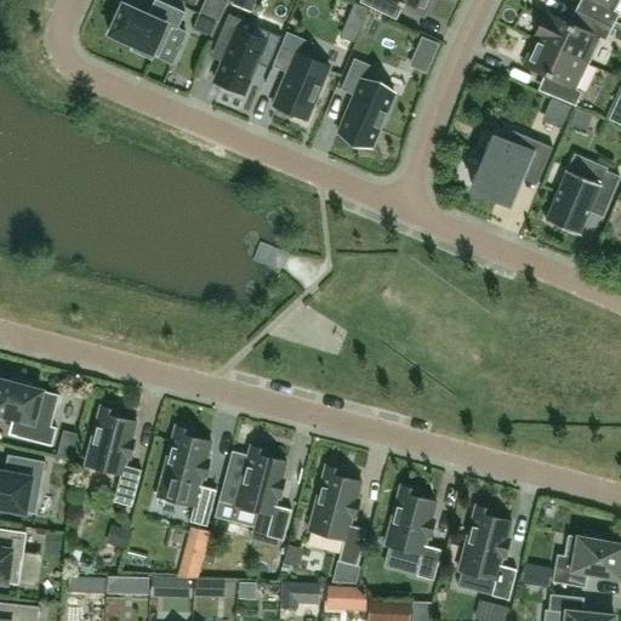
[(159,57),(172,28),(177,30),(186,12),(157,0),(154,0),(148,15),(123,4),(109,34),(135,46),(134,51),(151,58),(153,55),(159,57)]
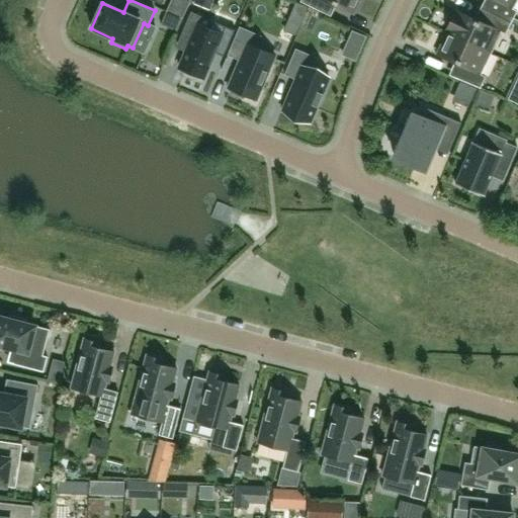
[(194,4),(205,9),(208,0),(195,0),(194,4)]
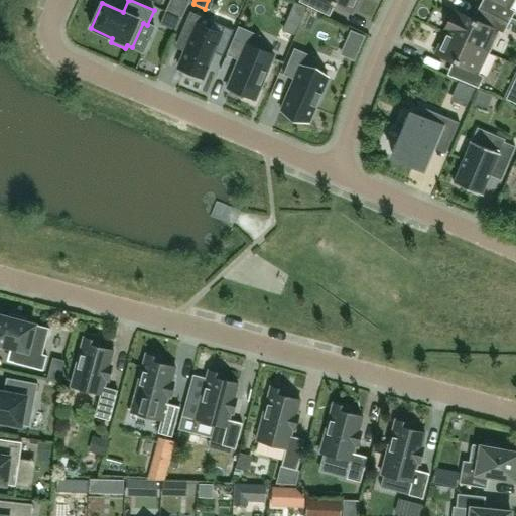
[(352,13),(358,0),(299,0),(299,2),(325,14),(330,3),(352,13)]
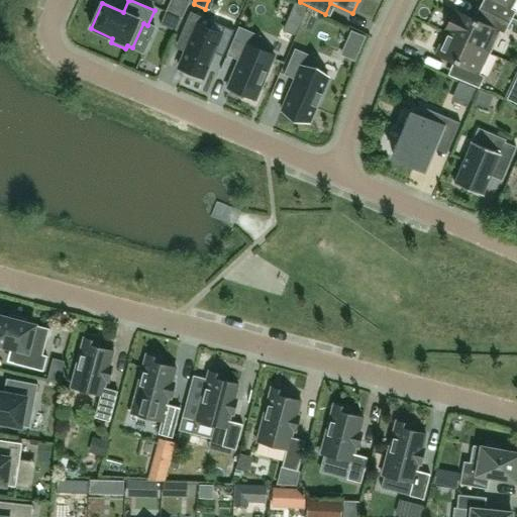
[(490,0),(485,10),(510,22),(516,11),(512,9),(516,0),(490,0)]
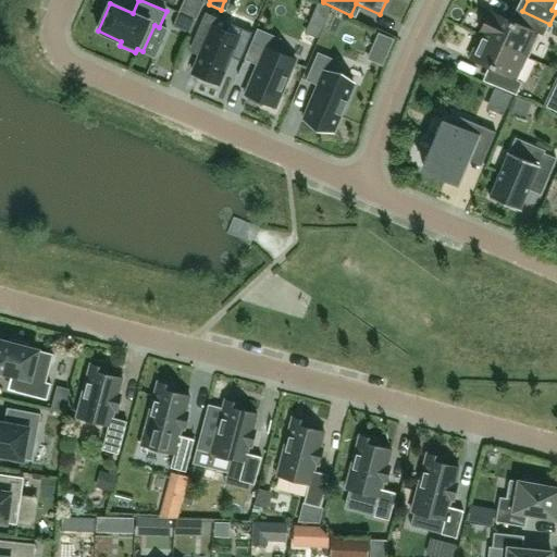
[(543,37),(549,24),(522,11),(516,24),(492,12),(491,15),(489,14),(480,33),(482,33),(481,36),(528,58),(539,35),(543,37)]
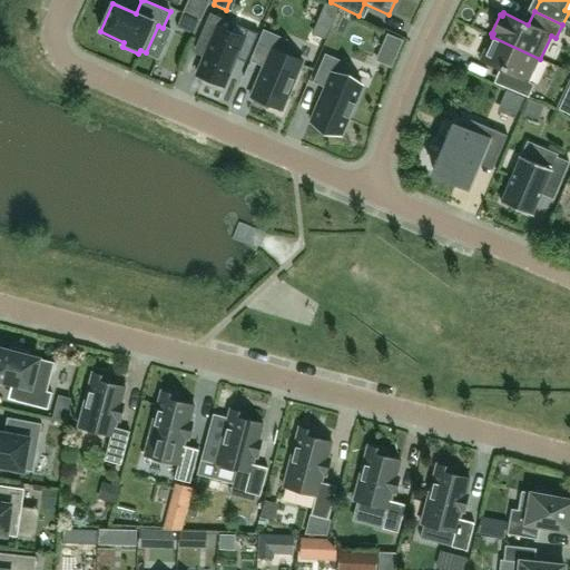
[(209,13),(196,46),(207,50),(197,74),(205,77),(204,78),(217,84),(217,82),(225,86),(244,39),(229,33),(234,23),(209,12),(209,13)]
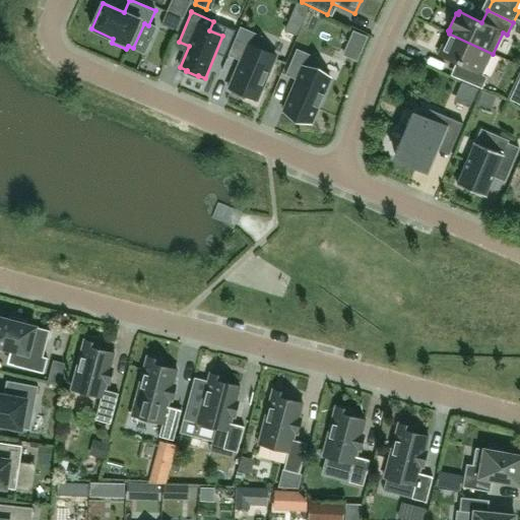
[(262,37),(241,26),(229,56),(241,61),(229,88),(232,89),(231,93),(244,100),(246,95),(257,101),(276,56),(257,49),(262,37)]
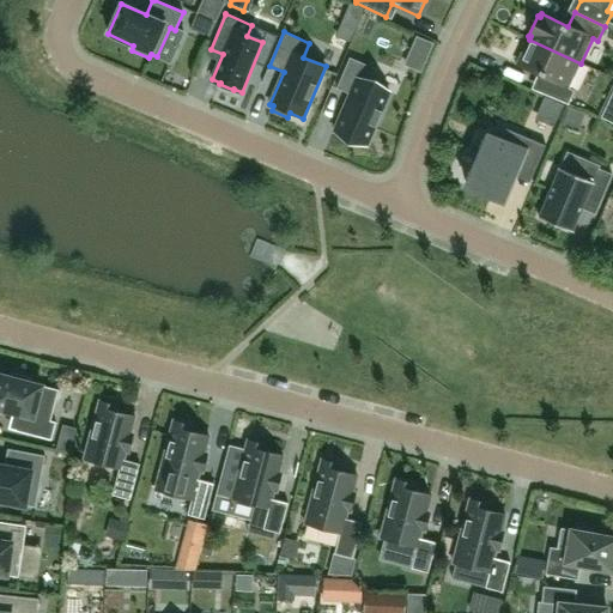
[(569,89),(581,64),(529,40),(517,65),(544,77),(538,92),(569,105),(575,91),(569,89)]
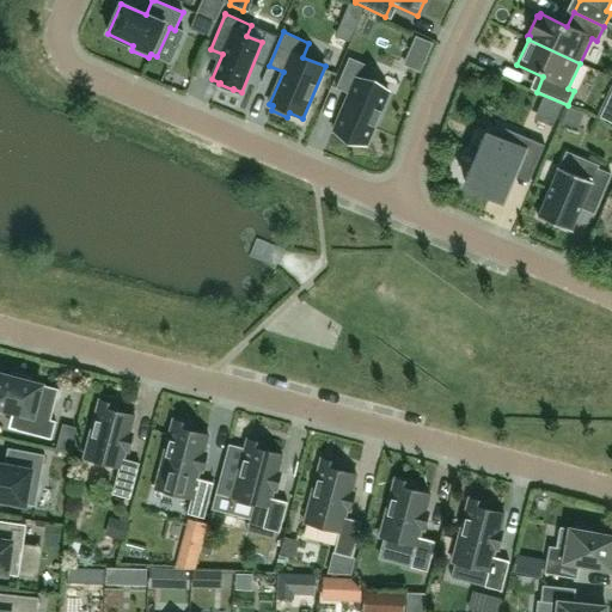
[(334,132),(367,145),(389,92),(369,84),(375,69),(349,57),(336,89),(349,95),(334,132)]
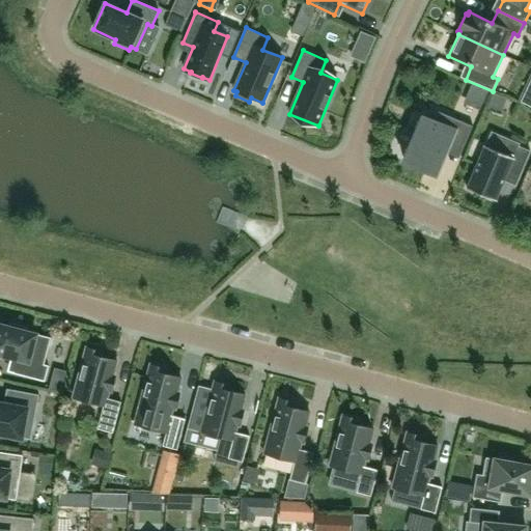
[(530,77),(521,101),(530,105),(530,77)]
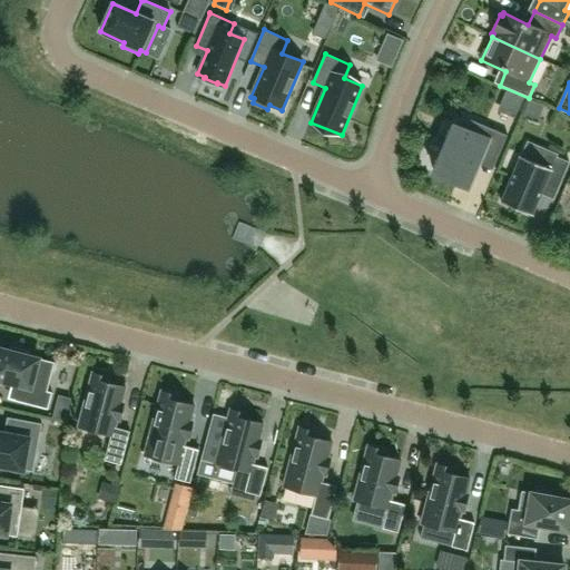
[(454,126),(433,175),(468,188),(484,148),(500,155),(508,136),(470,119),(465,130),(454,126)]
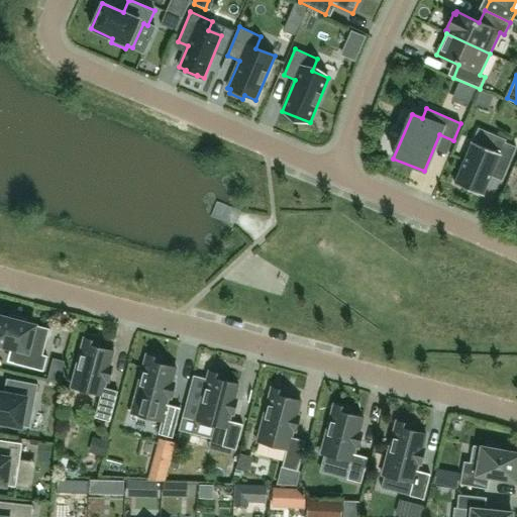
[(500,153),(473,142),(454,184),(483,196),(496,165),(507,170),(516,147),(505,142),(500,153)]
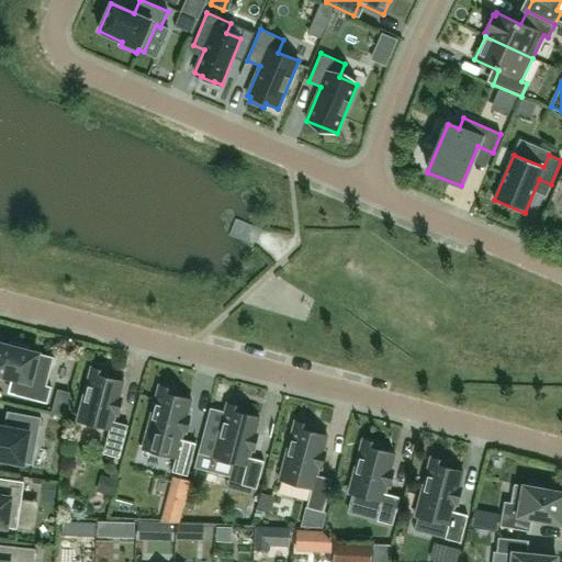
[(0,374),(19,380),(15,395),(47,404),(52,388),(46,386),(54,358),(26,350),(27,347),(12,343),(11,347),(0,344),(0,374)]
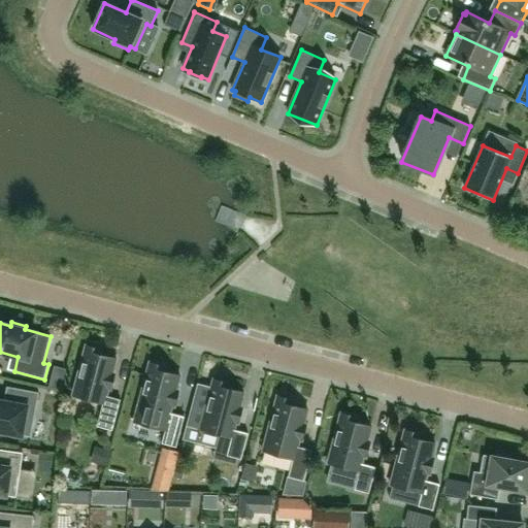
[(86,345),(72,395),(103,403),(97,427),(112,430),(121,400),(106,396),(108,390),(110,390),(114,374),(112,373),(117,359),(100,355),(102,350),(86,345)]
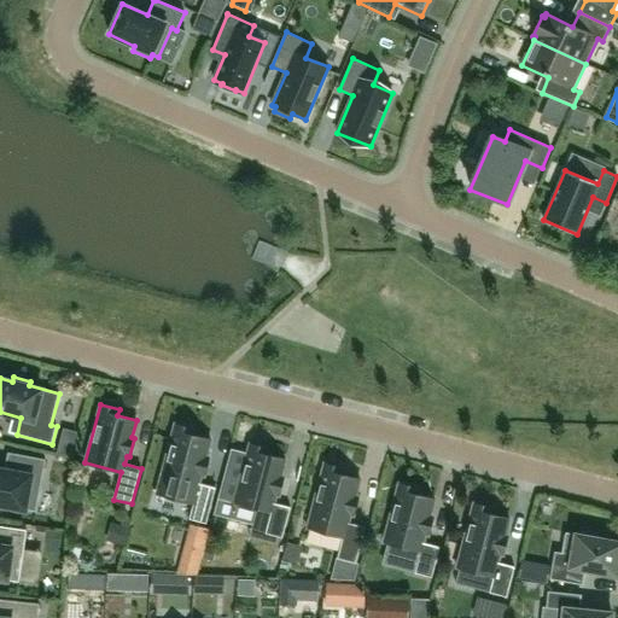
[(175,424),(157,494),(193,503),(190,519),(207,524),(216,488),(199,483),(202,476),(204,476),(209,458),(207,456),(211,439),(192,435),(193,430),(175,424)]
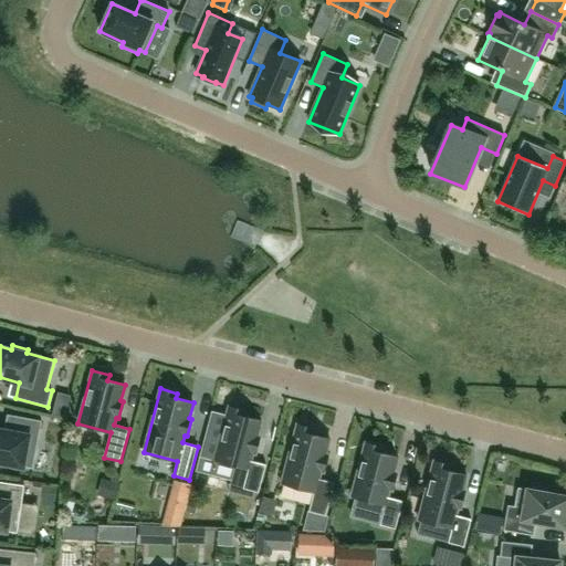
[(211,410),(199,456),(215,460),(237,465),(248,469),(243,489),(254,491),(259,492),(265,464),(251,461),(253,453),(255,454),(260,437),(258,437),(261,421),(244,417),(245,411),(229,407),(227,415),(211,410)]
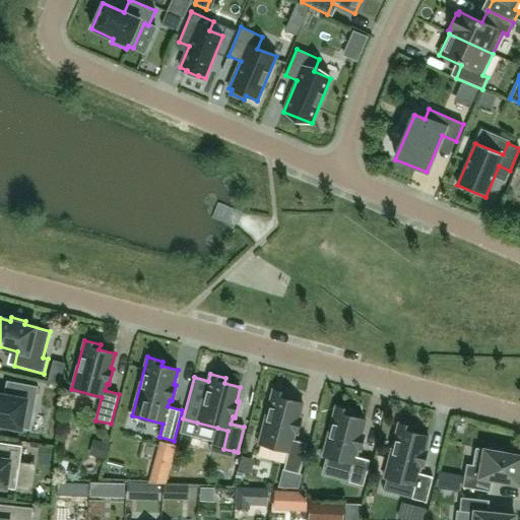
[(0,428),(4,429),(5,426),(30,431),(38,387),(12,382),(9,397),(0,395),(0,428)]
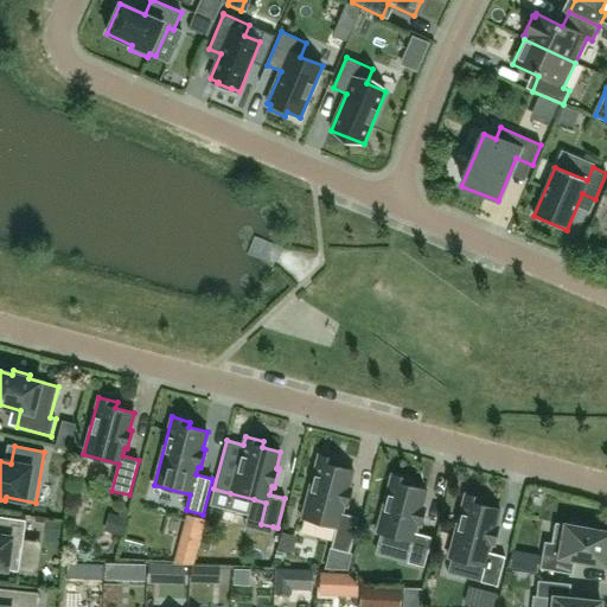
[(337,460),(319,455),(302,518),(337,528),(331,549),(349,554),(358,518),(343,513),(344,506),(347,506),(352,489),(350,487),(353,471),(336,466),(337,460)]
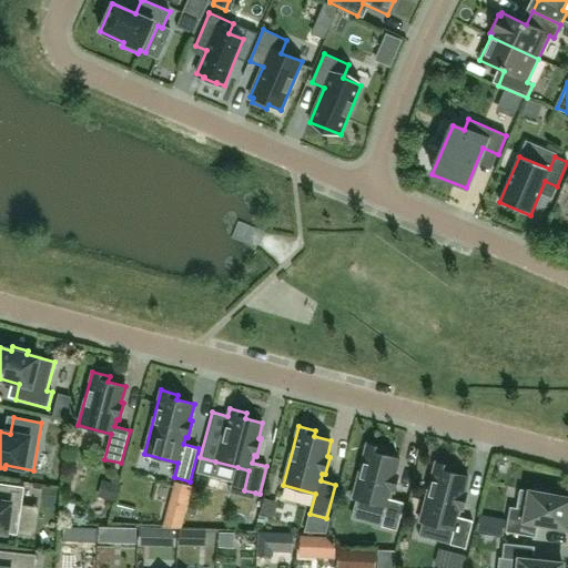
[(391,492),(394,493),(398,475),(395,475),(399,458),(383,454),(384,449),(366,445),(353,498),(386,507),(382,527),(396,530),(404,503),(389,499),(391,492)]
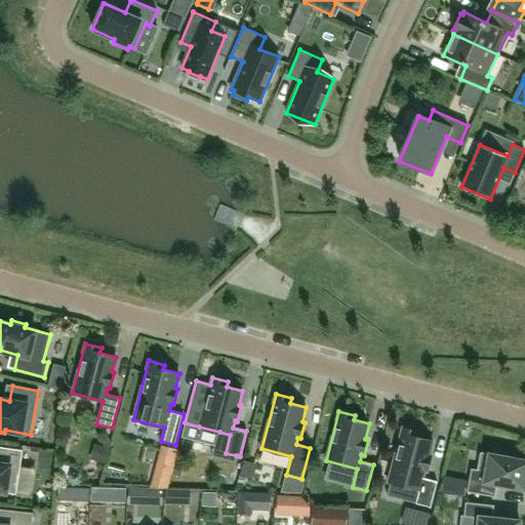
[(425,471),(427,472),(432,456),(429,455),(433,441),(417,437),(418,432),(402,428),(388,482),(419,490),(415,503),(430,508),(437,481),(422,478),(425,471)]
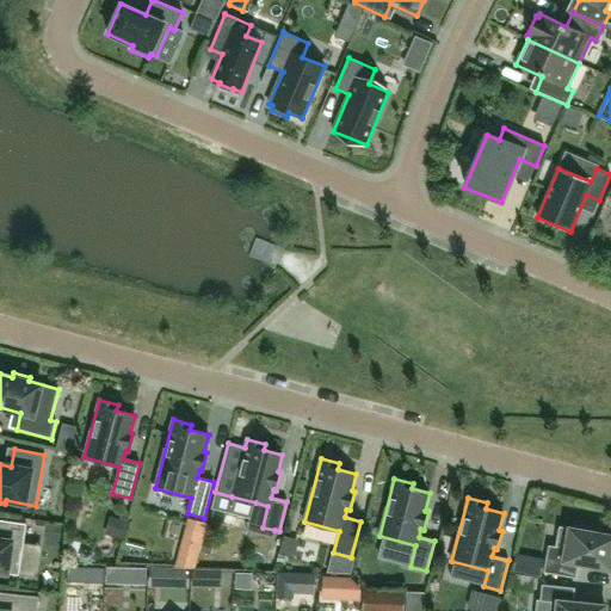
[(0,572),(19,575),(38,578),(43,545),(23,543),(25,524),(0,519),(0,572)]
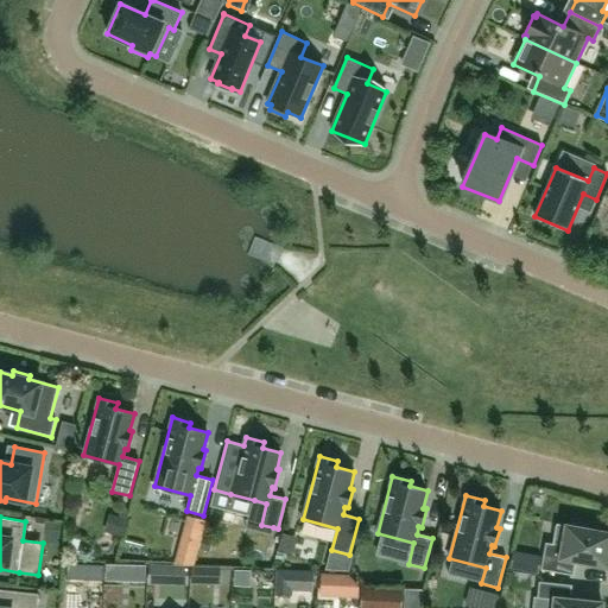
[(546,543),(542,570),(574,575),(576,562),(607,567),(607,564),(607,533),(589,530),(589,526),(572,523),(572,527),(557,524),(553,544),(546,543)]
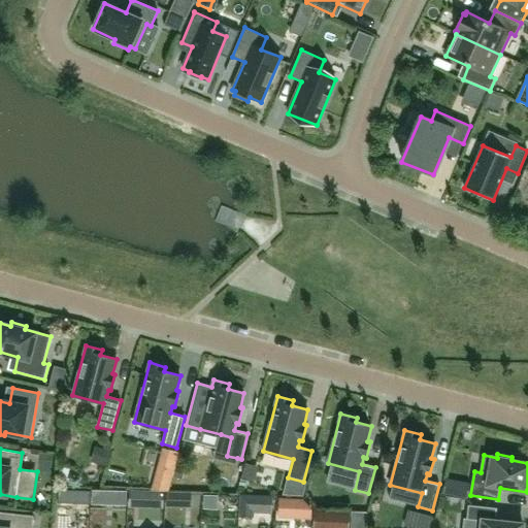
[(476,520),(475,527),(522,527),(523,524),(492,520),(493,508),(468,505),(467,519),(476,520)]
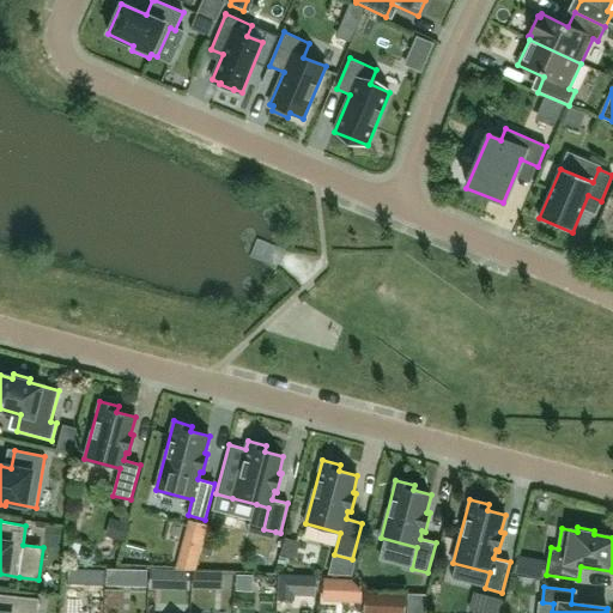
[(405,612),(406,595),(365,593),(363,612),(405,612)]
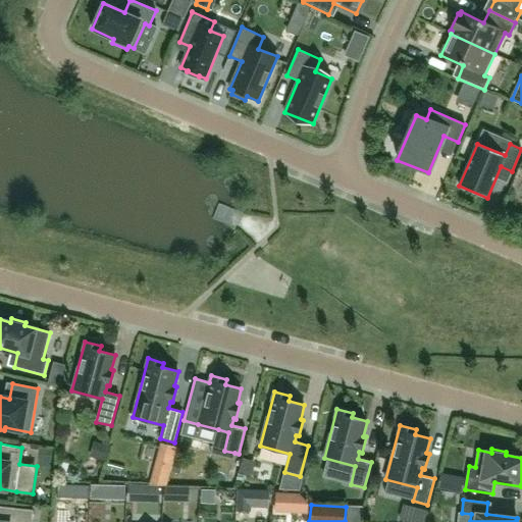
[(0,521),(32,521),(33,510),(0,506),(0,521)]
